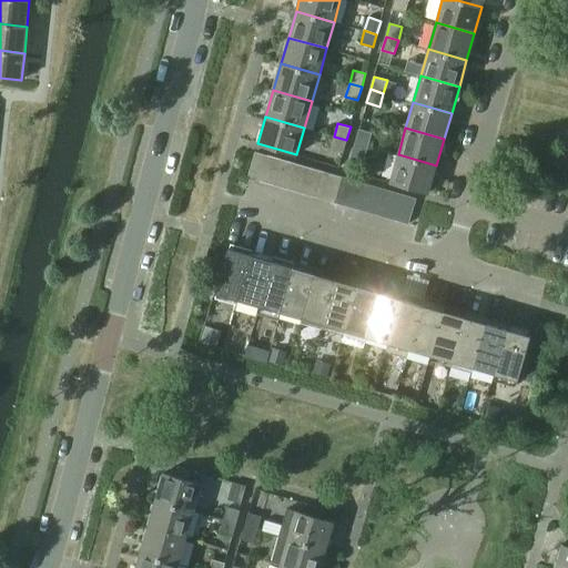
[(359,129),(355,142),(368,146),(372,132),(359,129)]
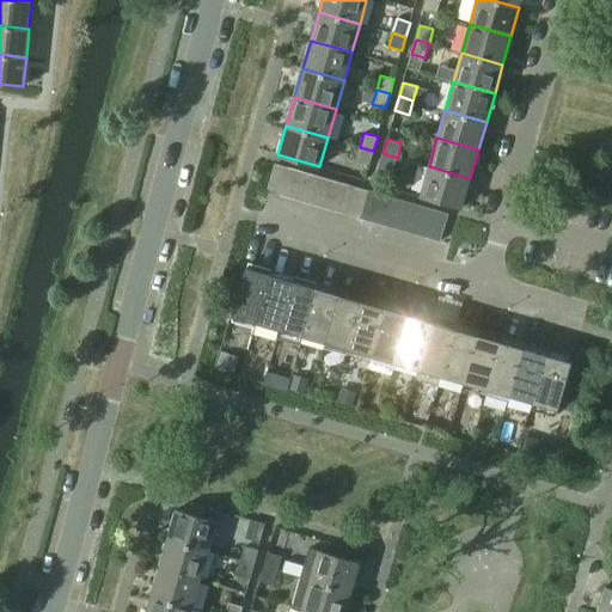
[(373,151),(360,147),(356,161),(369,165),(373,151)]
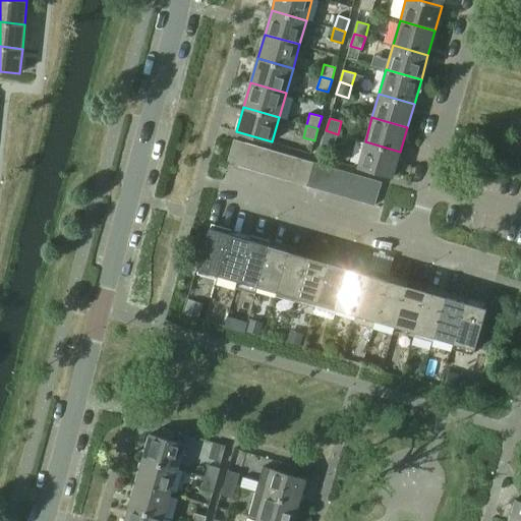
[(338,134),(326,130),(323,142),(334,146),(338,134)]
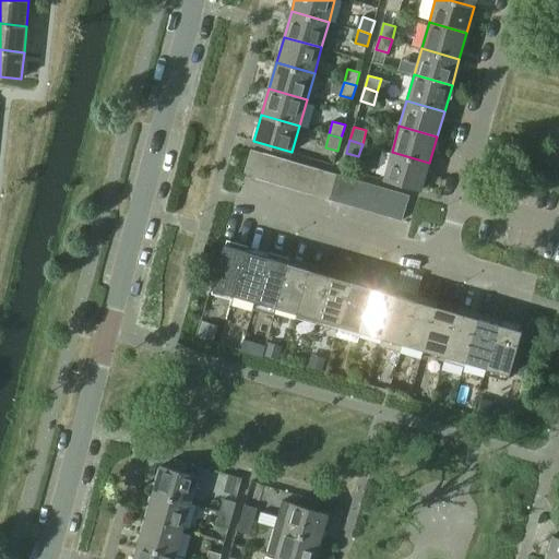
[(245,175),(257,178),(263,153),(251,150),(245,175)]
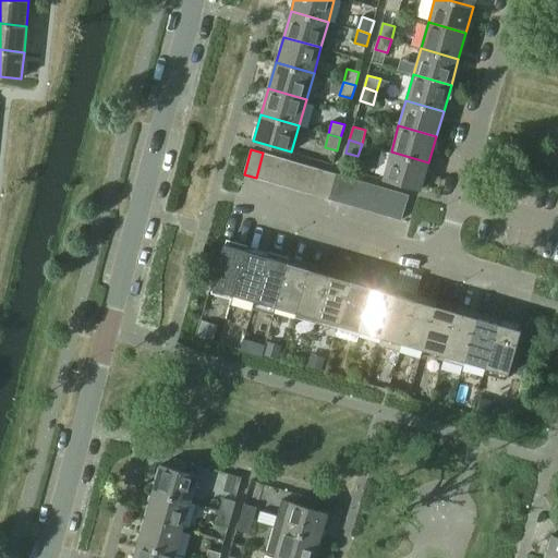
[(428,162),(391,152),(384,179),(421,190),(428,162)]
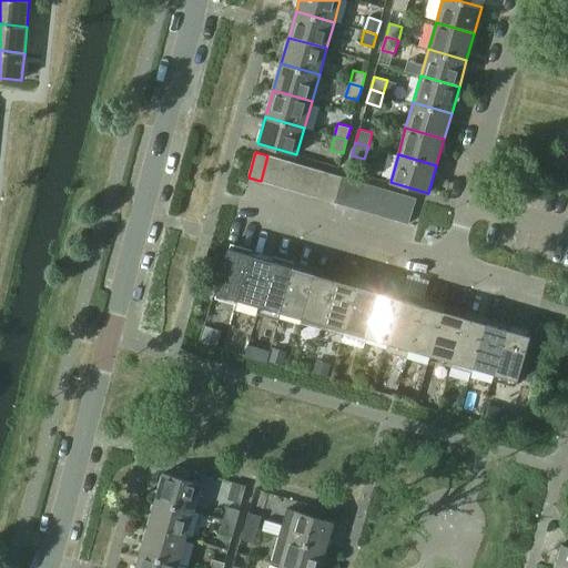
[(261,181),(273,184),(281,159),(267,155),(261,181)]
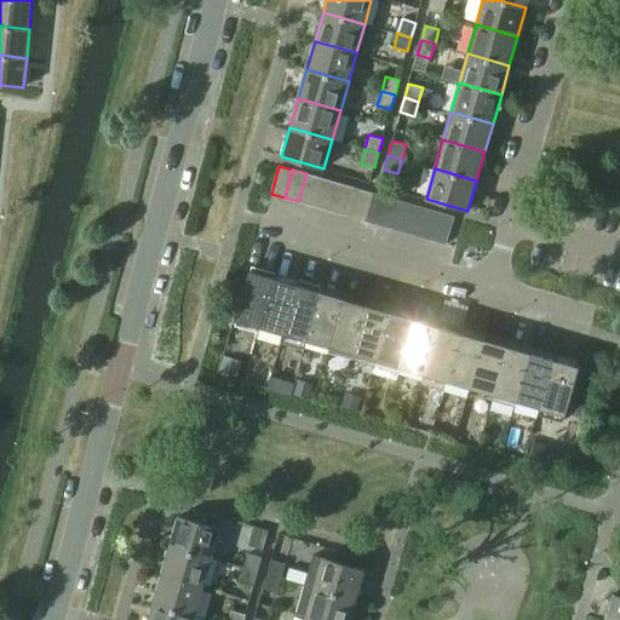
[(298,201),(311,206),(320,178),(306,173),(298,201)]
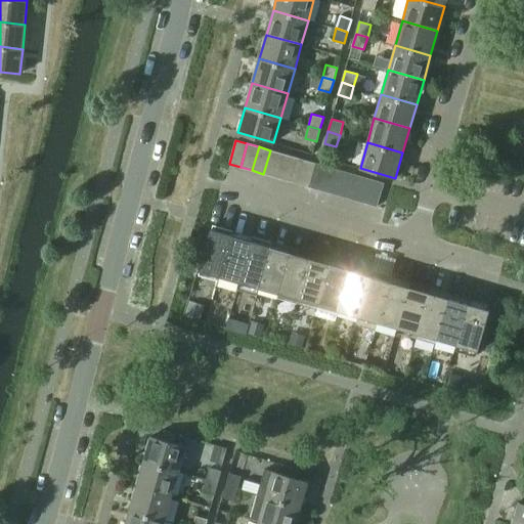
[(263,174),(274,177),(281,154),(270,150),(263,174)]
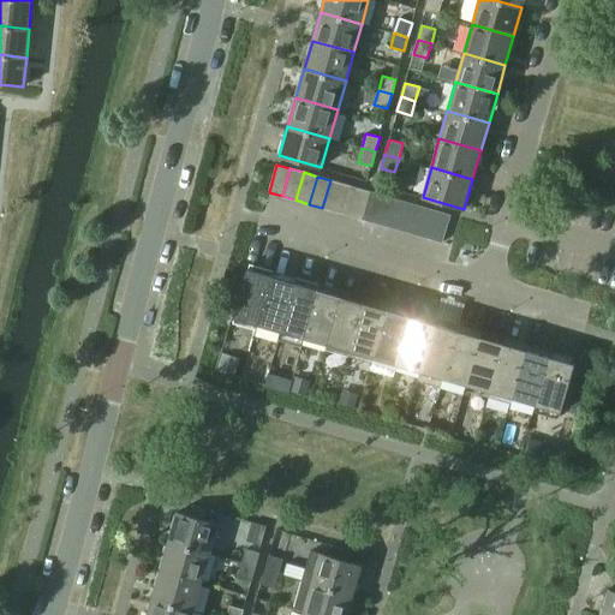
[(322,208),(335,212),(344,184),(330,180),(322,208)]
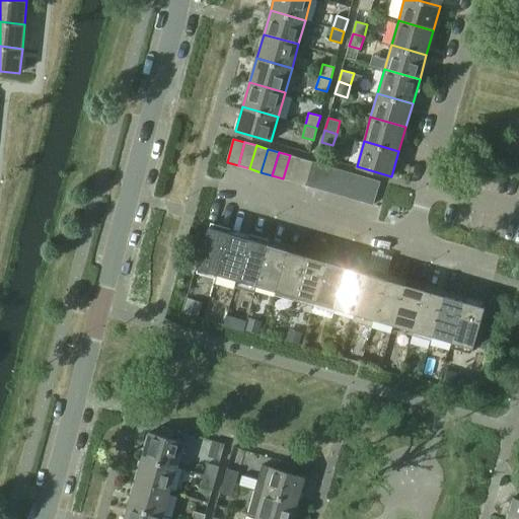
[(283,178),(294,181),(301,158),(290,155),(283,178)]
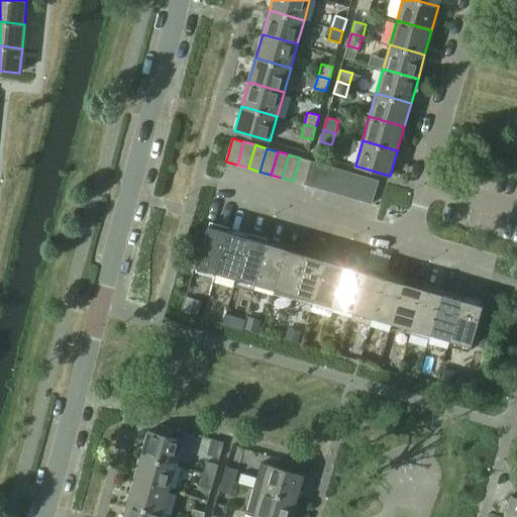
[(293,181),(305,184),(311,161),(300,158),(293,181)]
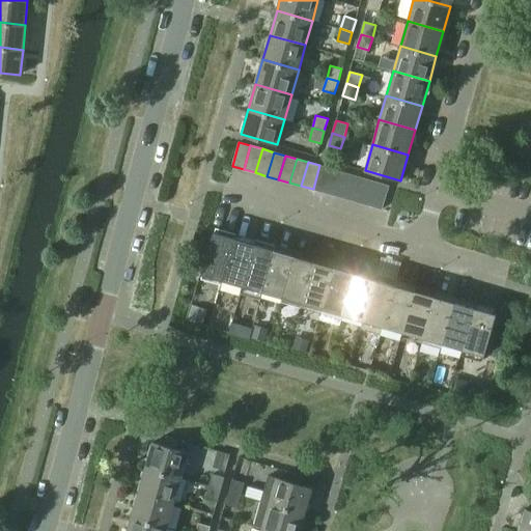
[(313,189),(325,193),(331,169),(319,165),(313,189)]
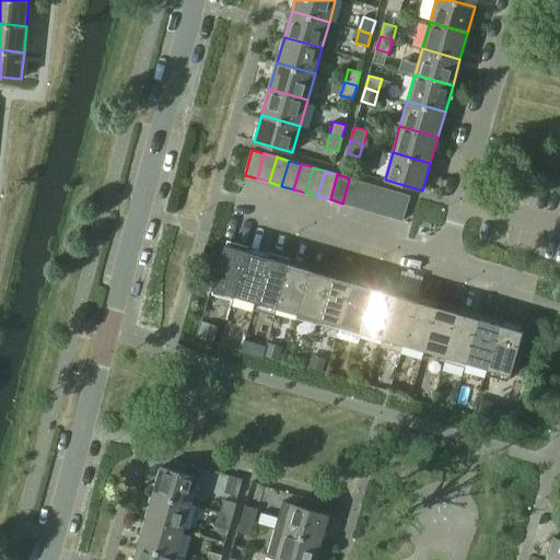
[(342,203),(354,207),(362,182),(349,178),(342,203)]
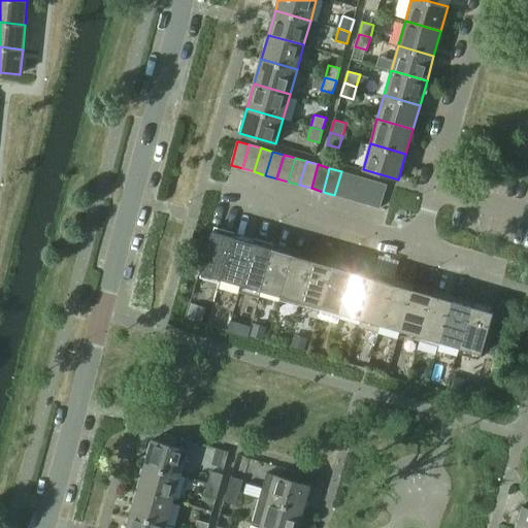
[(334,195),(345,198),(353,174),(341,171),(334,195)]
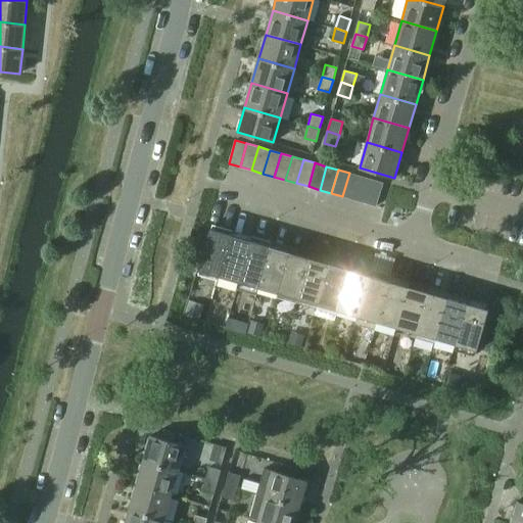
[(342,196),(353,199),(361,176),(349,173),(342,196)]
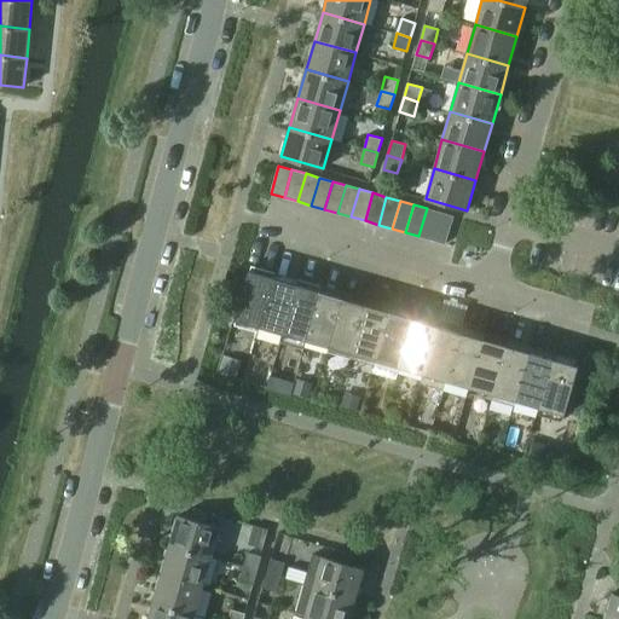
[(418,236),(432,241),(440,213),(427,208),(418,236)]
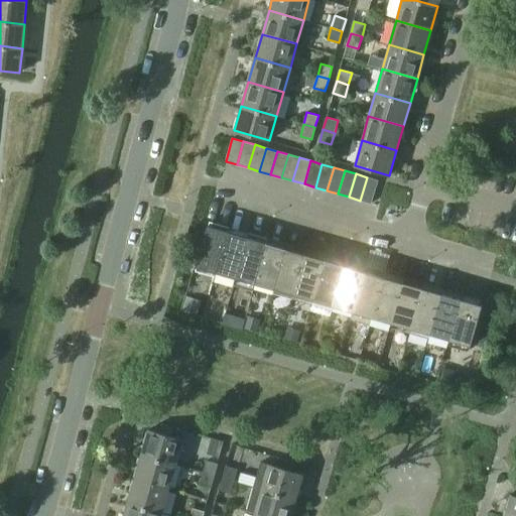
[(367,177),(360,201),(371,204),(378,180),(367,177)]
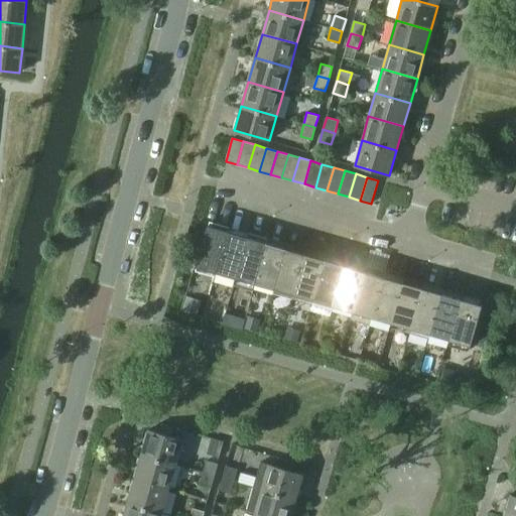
[(196,266),(217,272),(229,232),(208,226),(196,266)]
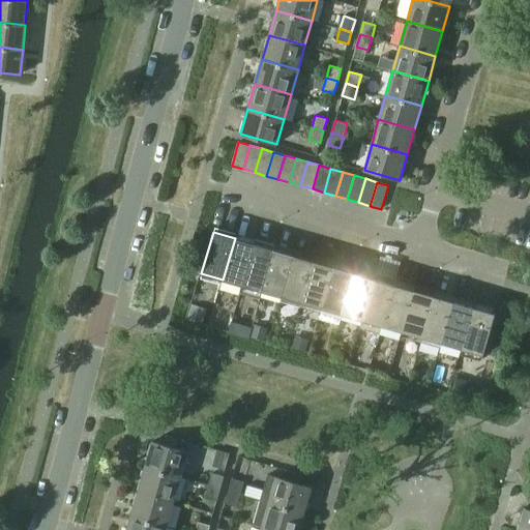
[(221,287),(240,292),(255,243),(235,238),(223,280),(221,287)]
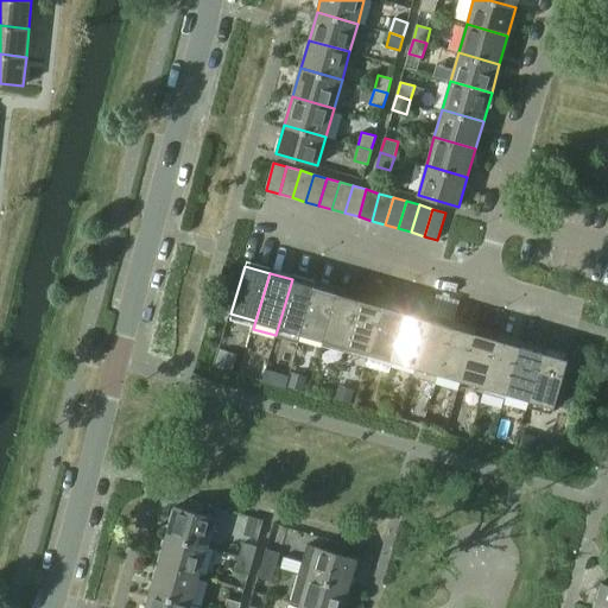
[(299,342),(302,334),(315,286),(292,279),(276,335),(299,342)]
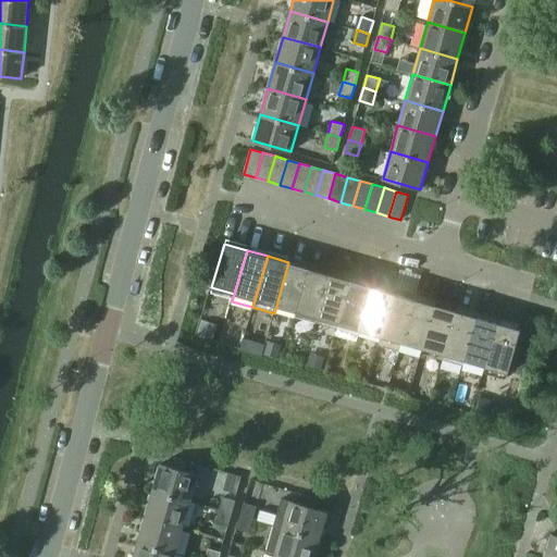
[(276,306),(297,312),(309,268),(288,262),(276,306)]
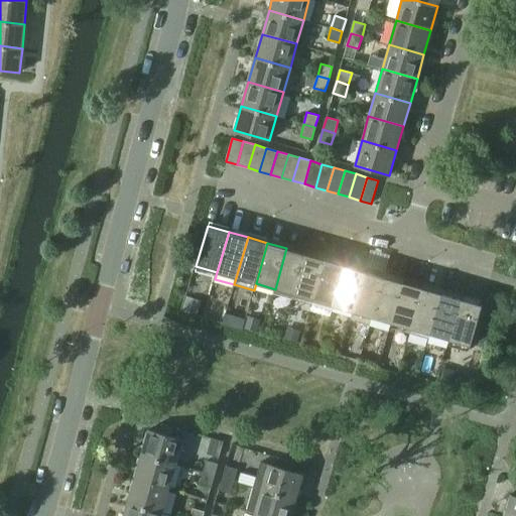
[(275,289),(294,294),(306,254),(286,248),(275,289)]
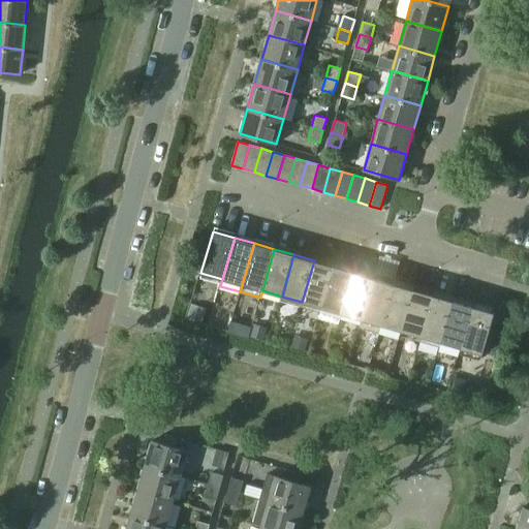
[(302,302),(321,308),(334,267),(314,260),(302,302)]
